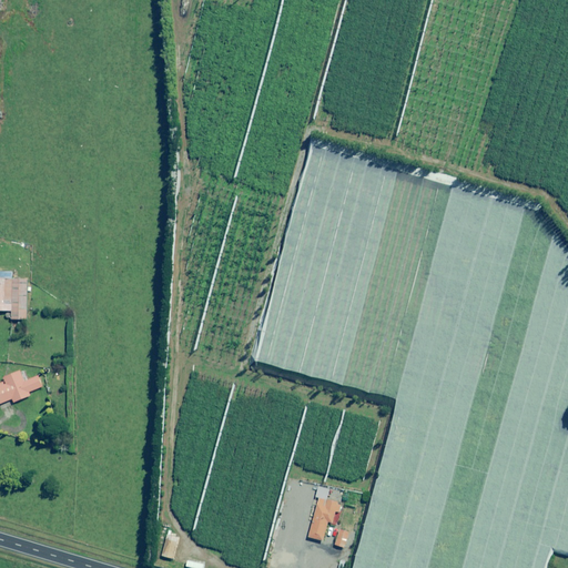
[(31,287),(28,287),(29,280),(13,280),(14,273),(0,272),(0,311),(6,312),(6,318),(12,318),(12,320),(27,321),(28,292),(31,292),(31,287)]
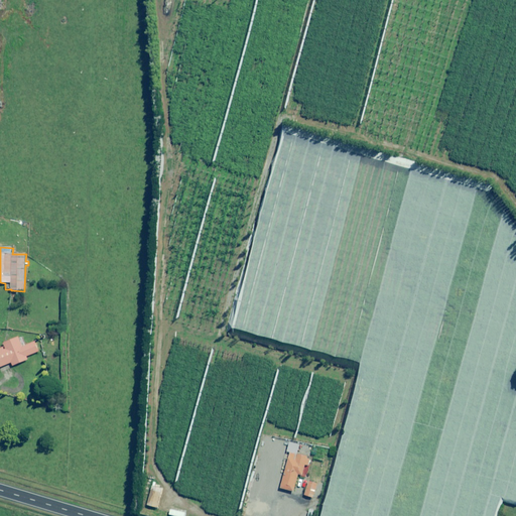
[(24,347),(21,338),(4,344),(6,347),(0,349),(0,367),(12,363),(13,366),(28,360),(27,357),(40,352),(36,342),(24,347)]
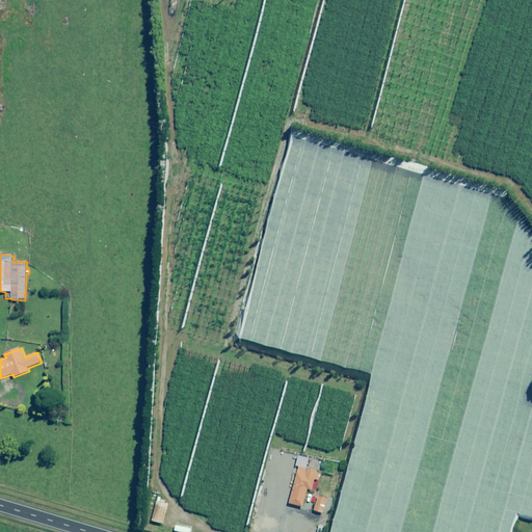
[(321,473),(300,467),(290,504),(303,508),(309,490),(313,491),(316,482),(318,482),(321,473)]
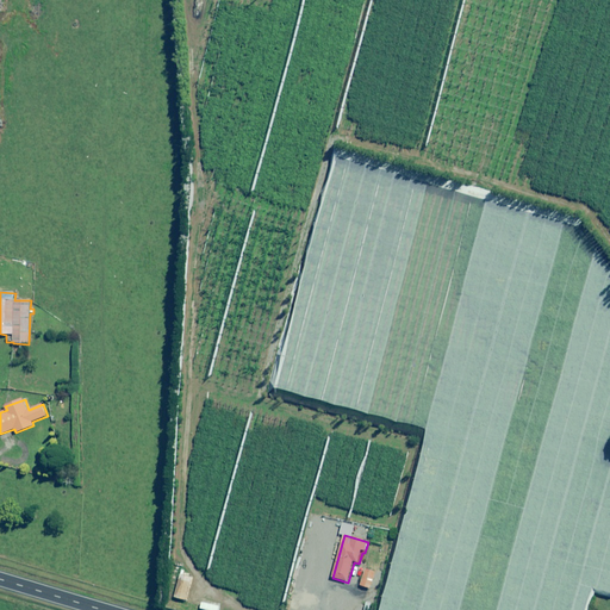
[(373,572),(366,570),(360,585),(367,587),(373,572)]
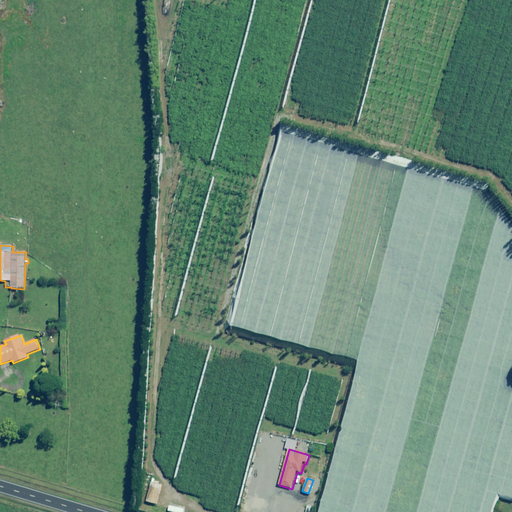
[(162,485),(152,482),(146,501),(156,504),(162,485)]
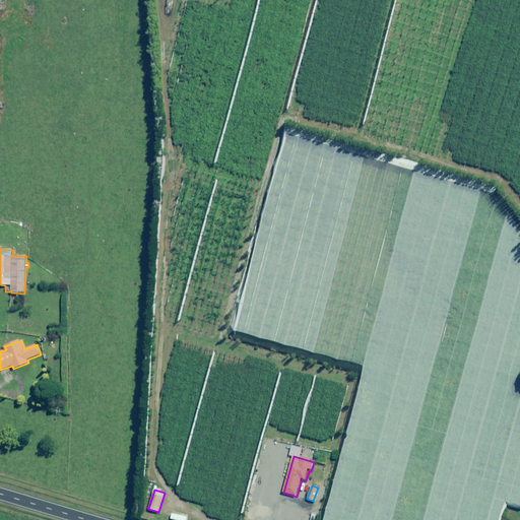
All buildings are outlined.
